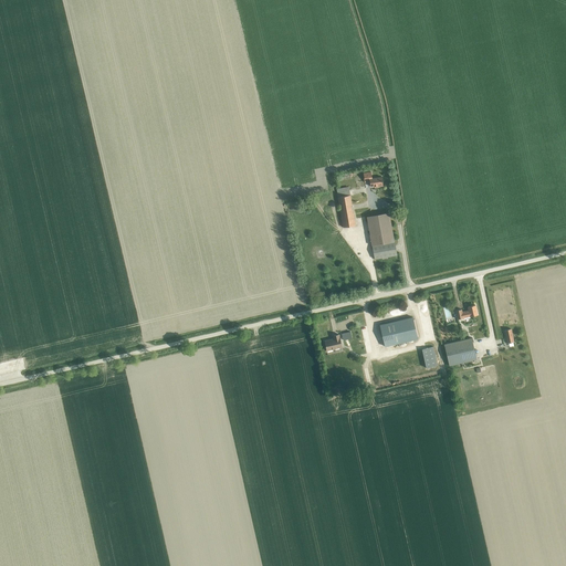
[(376,187),(383,186),(381,177),(371,178),(370,171),(363,173),(364,181),(369,180),(370,186),(375,186),(376,187)]
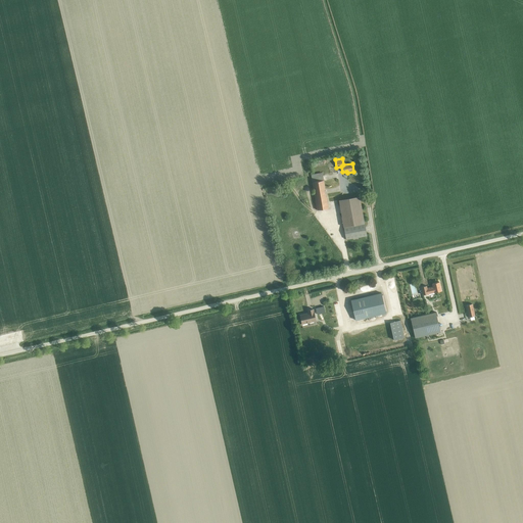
[(323,176),(312,178),(317,210),(328,207),(323,176)]
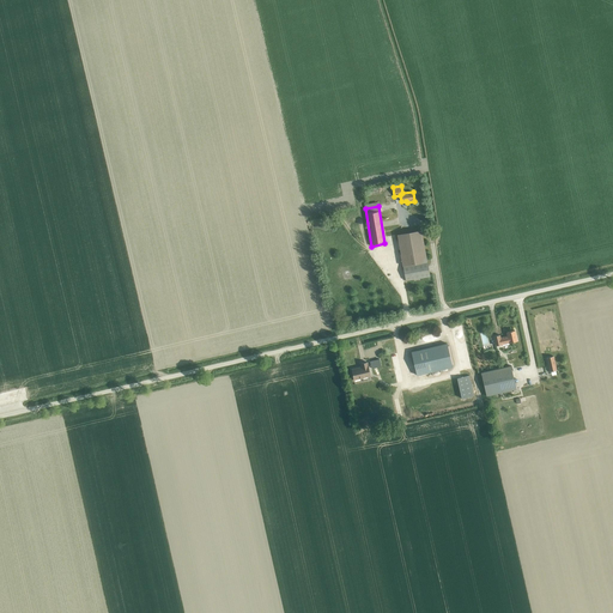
[(430,277),(423,231),(398,235),(404,266),(406,280),(430,277)]
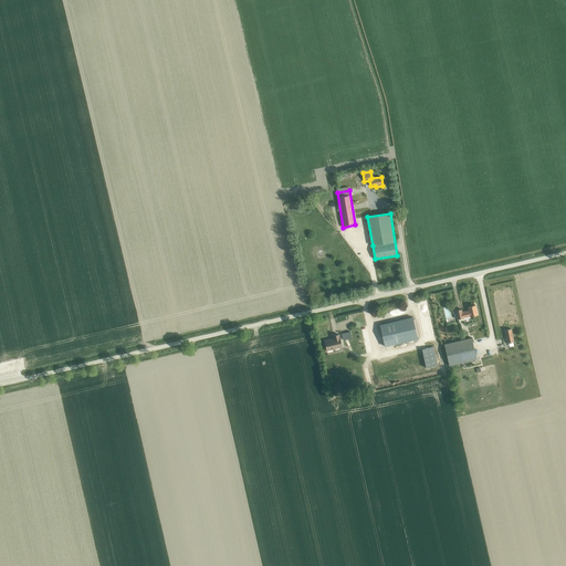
[(475,305),(468,306),(469,311),(462,312),(461,310),(456,311),(458,320),(463,317),(464,320),(470,318),(470,316),(478,315),(475,305)]
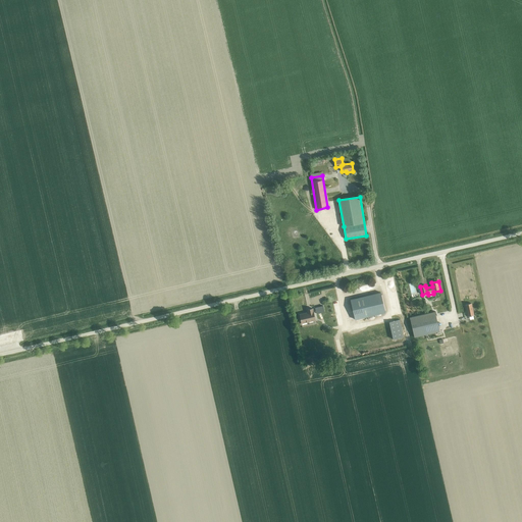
[(355,319),(385,312),(380,293),(350,299),(355,319)]
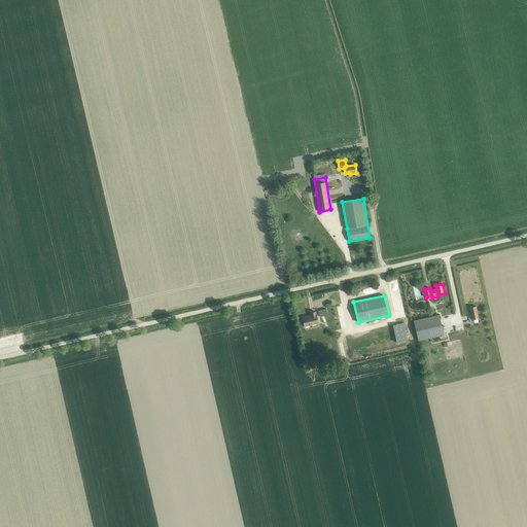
[(479,318),(476,306),(469,308),(472,319),(479,318)]
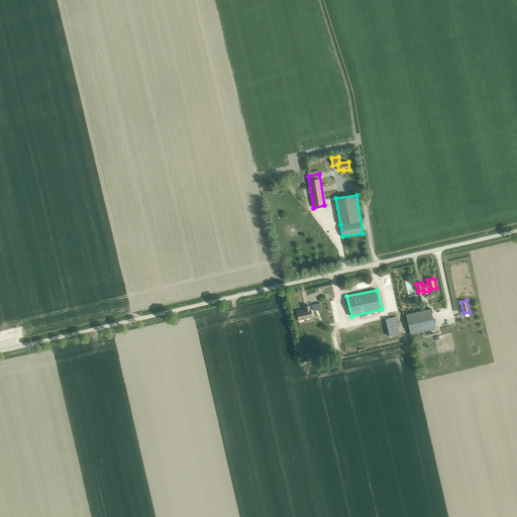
[(305,309),(296,311),(298,320),(312,317),(310,308),(309,305),(304,307),(305,309)]
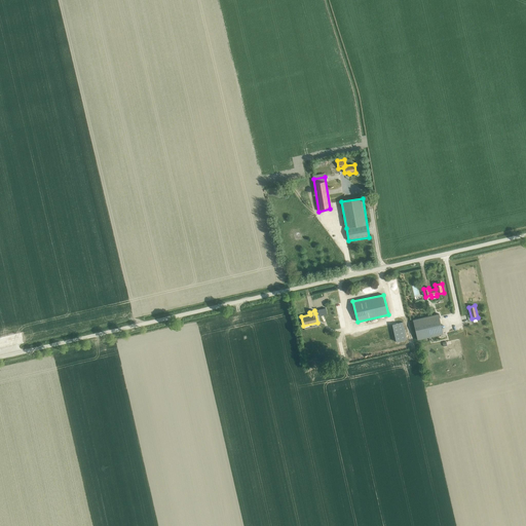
[(443,334),(438,313),(413,320),(417,340),(443,334)]
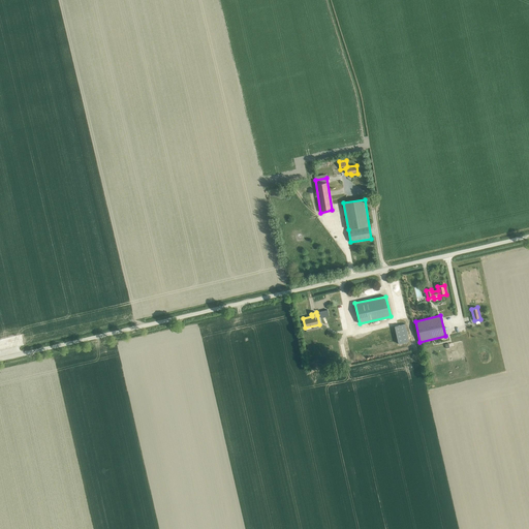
[(405,324),(395,327),(398,344),(409,342),(405,324)]
